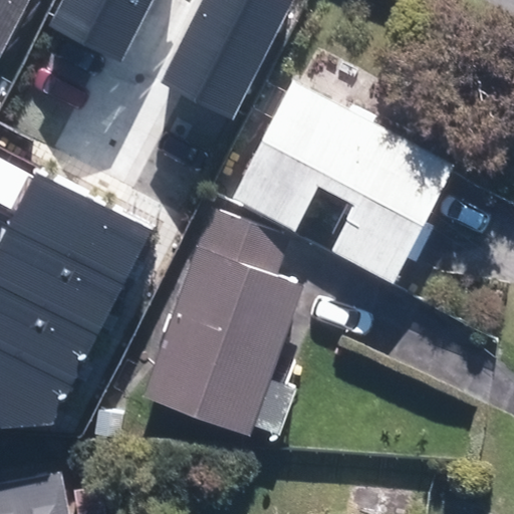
[(0,0),(0,52),(26,0),(0,0)]
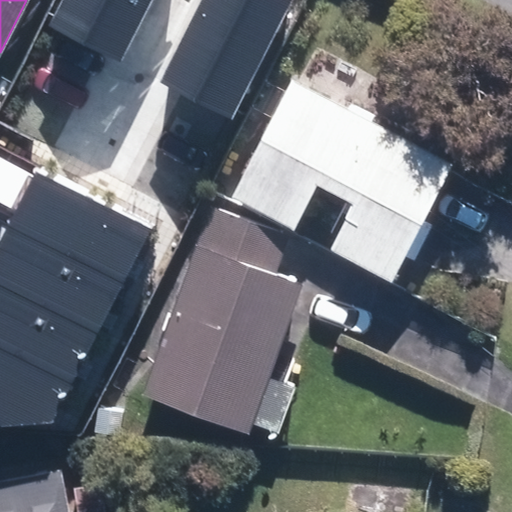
[(62,0),(51,22),(121,59),(151,0),(62,0)]
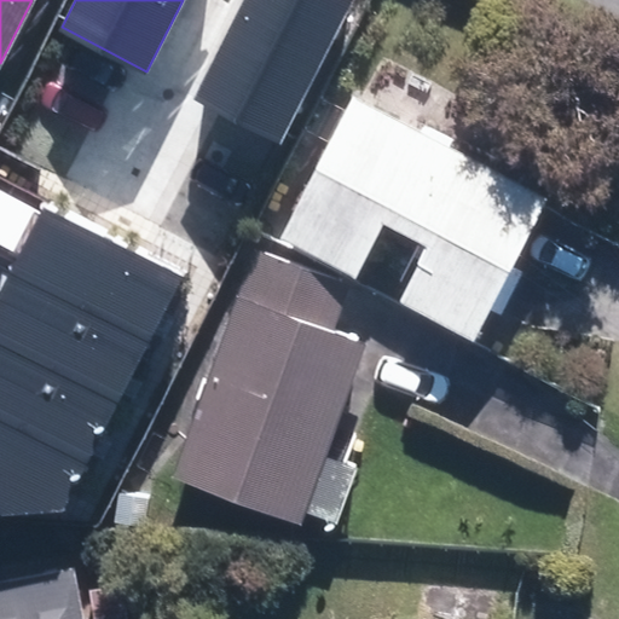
[(243,0),(192,98),(277,142),(350,0),(243,0)]
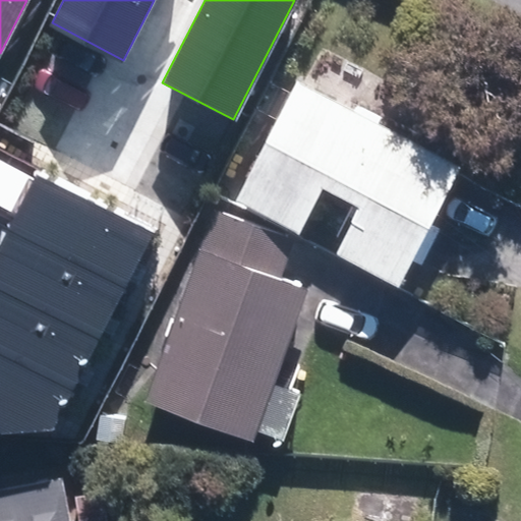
[(302,83),(240,200),(299,232),(324,187),(363,209),(339,253),(400,286),(462,169),(302,83)]
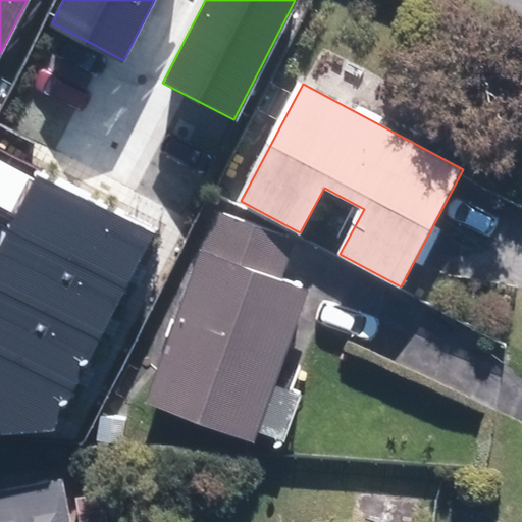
[(35,171),(10,219),(131,279),(154,232),(35,171)]
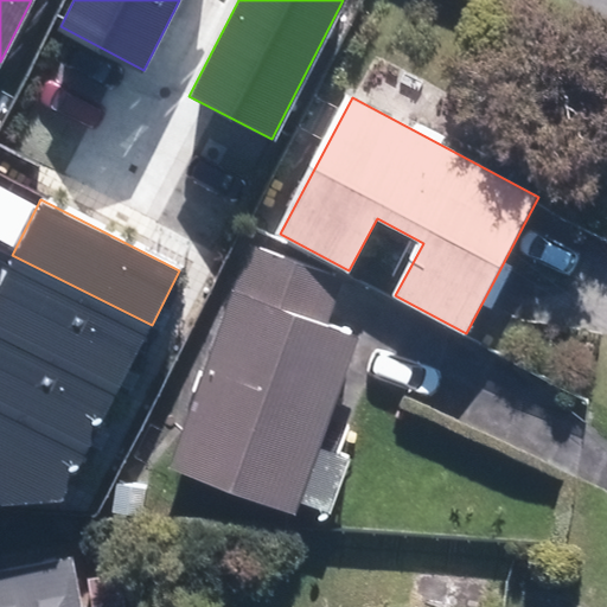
[(253,248),(174,464),(293,506),(356,334),(328,324),(344,281),(253,248)]
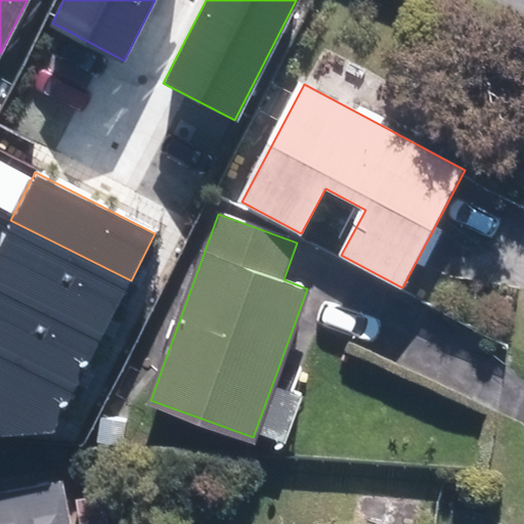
[(10,220),(0,241),(0,275),(106,329),(131,280),(10,220)]
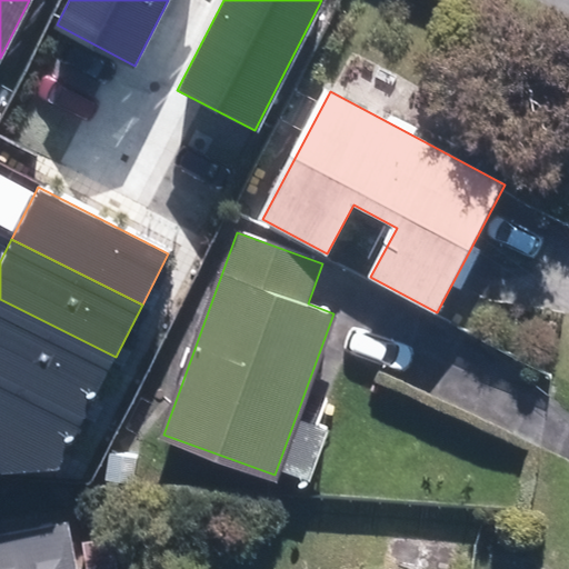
[(0,299),(0,371),(87,416),(116,357),(0,299)]
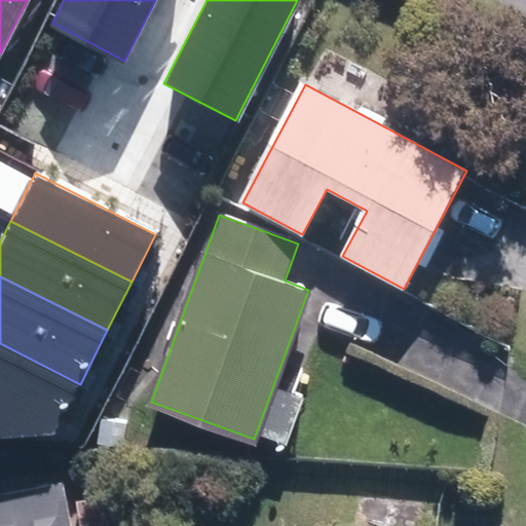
[(80,384),(0,343),(0,437),(55,434),(80,384)]
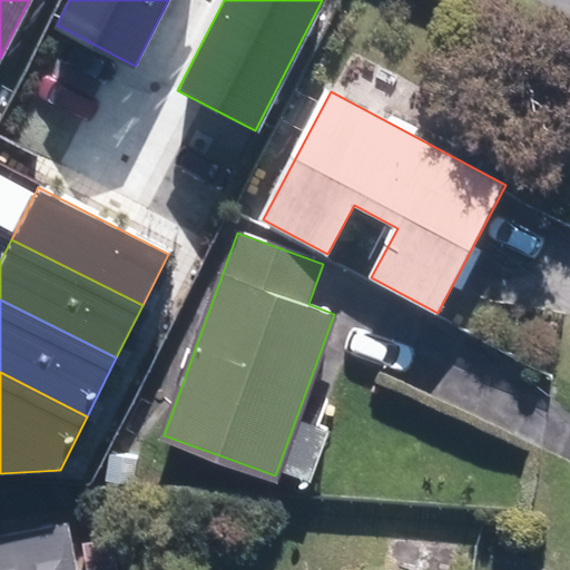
[(0,536),(0,569),(79,569),(71,523),(0,536)]
